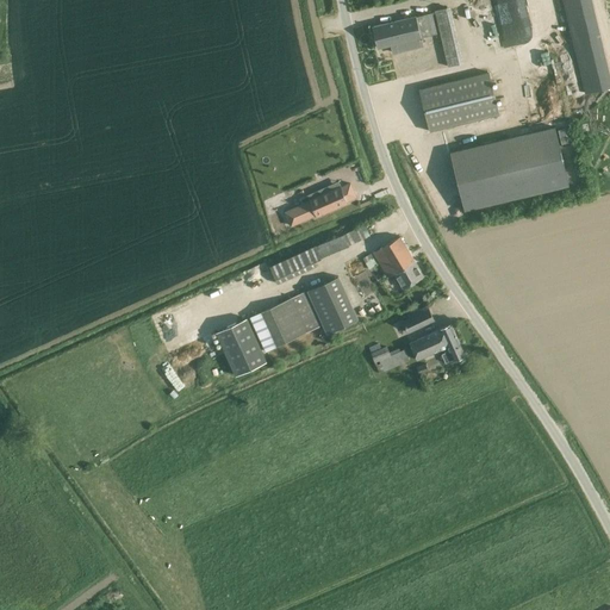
[(450,7),(434,11),(448,67),(464,64),(450,7)]
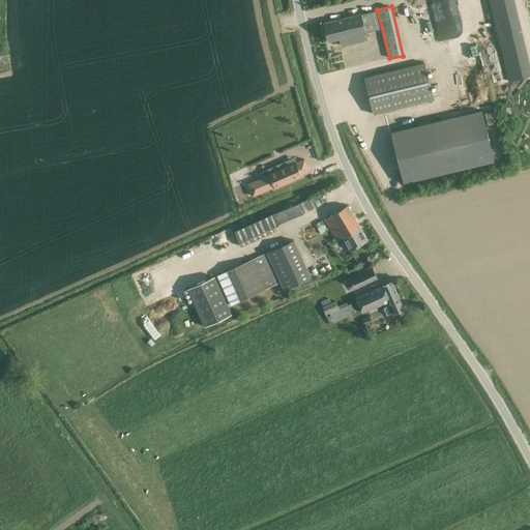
[(361,15),(334,21),(324,24),(328,41),(340,39),(342,46),(366,39),(365,33),(380,29),(375,11),(361,15)]
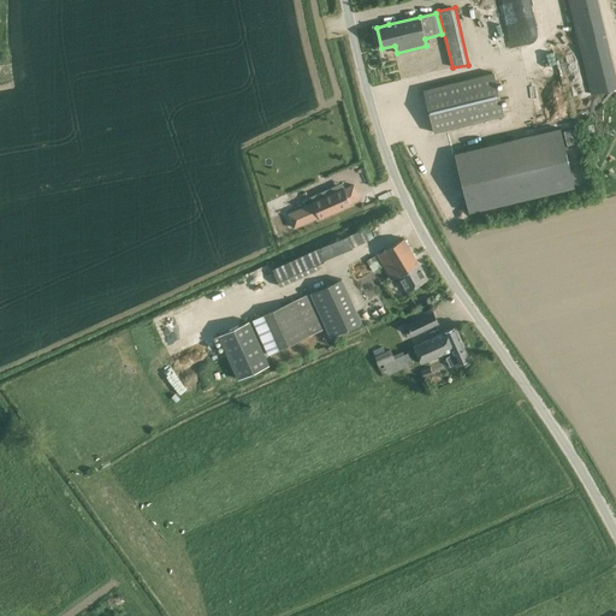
[(495,73),(436,88),(424,90),(434,132),(504,116),(495,73)]
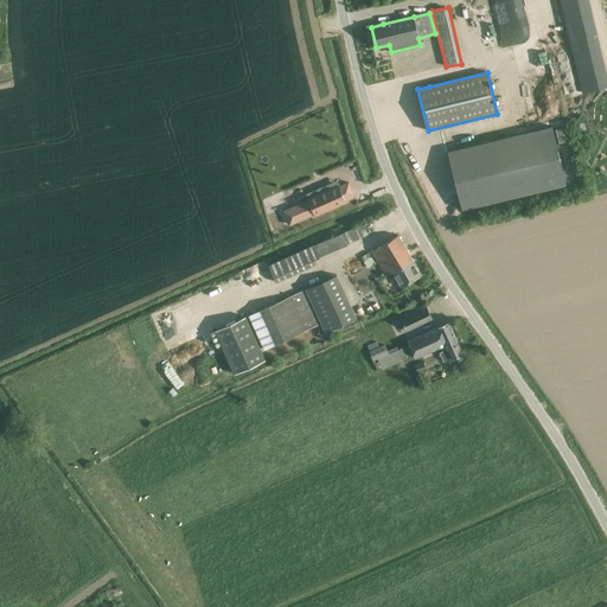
[(448,152),(461,208),(566,183),(553,127),(448,152)]
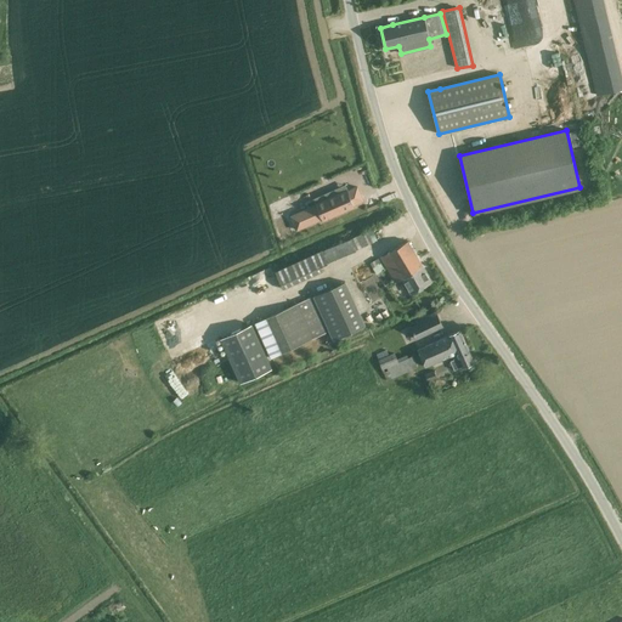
[(316,205),(290,216),(297,231),(322,220),(323,221),(355,208),(354,205),(365,202),(357,186),(348,191),(345,185),(314,199),(316,205)]
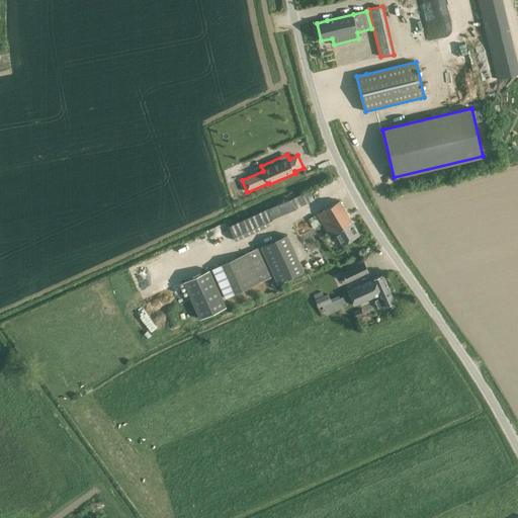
[(292,199),(267,209),(266,209),(230,226),(237,241),(268,227),(266,222),(272,220),(272,219),(295,208),(292,199)]
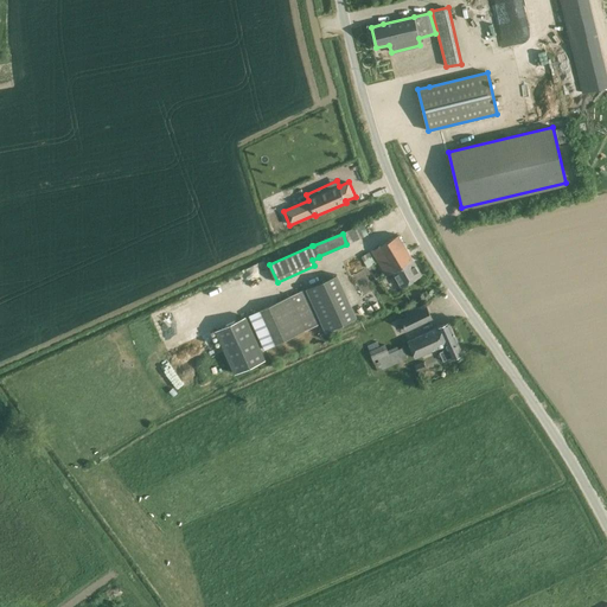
[(398,235),(388,241),(372,251),(385,275),(393,270),(401,287),(421,275),(398,235)]
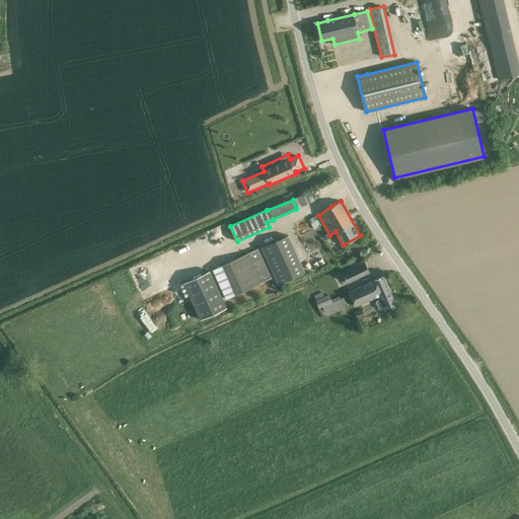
[(309,220),(314,229),(320,225),(315,216),(309,220)]
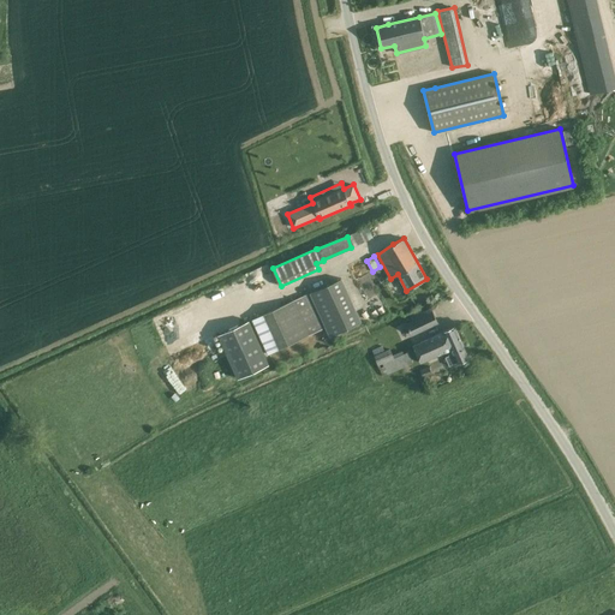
[(310,293),(330,336),(362,322),(341,279),(310,293)]
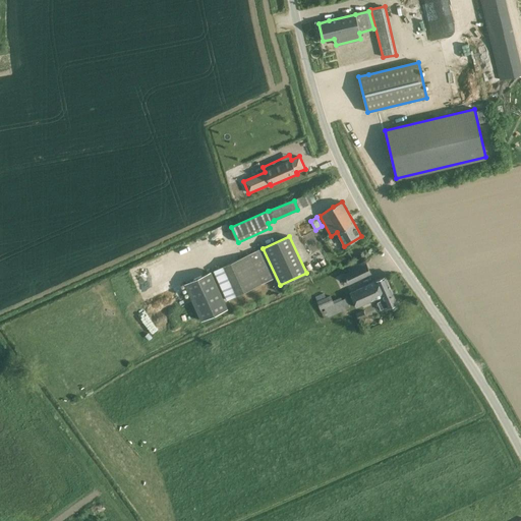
[(223,267),(214,272),(227,300),(236,295),(273,279),(274,278),(261,249),(223,267)]
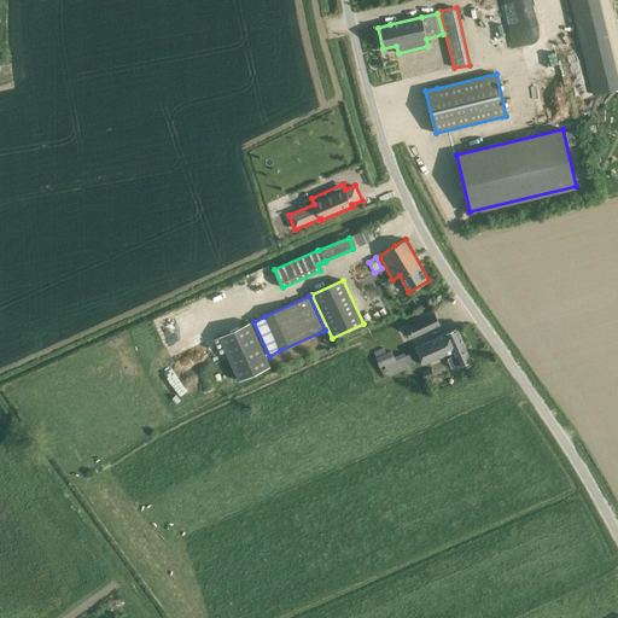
[(415,324),(408,327),(413,337),(439,325),(433,310),(414,319),(415,324)]
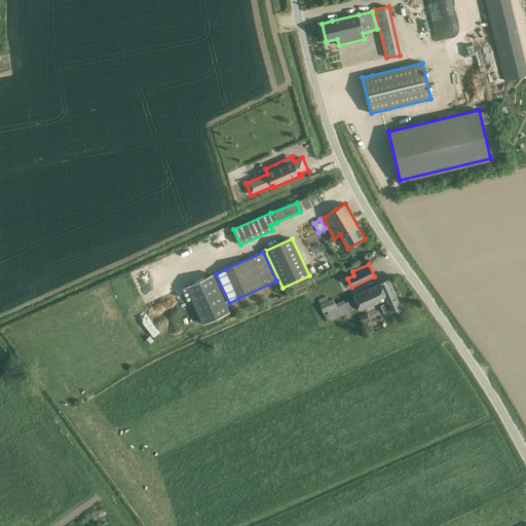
[(212,274),(187,286),(203,324),(230,311),(212,274)]
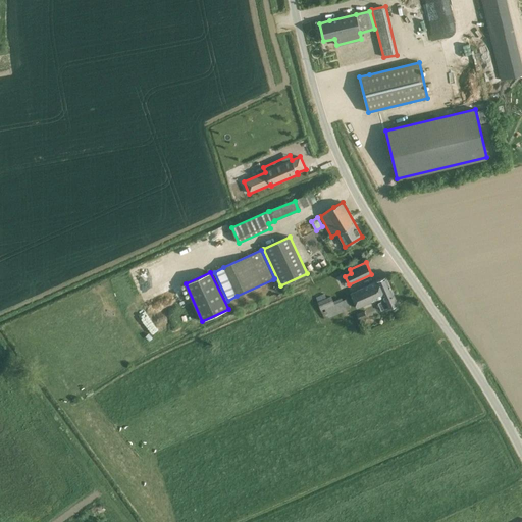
[(385,277),(376,282),(351,294),(357,308),(379,298),(380,301),(378,302),(382,311),(398,304),(385,277)]
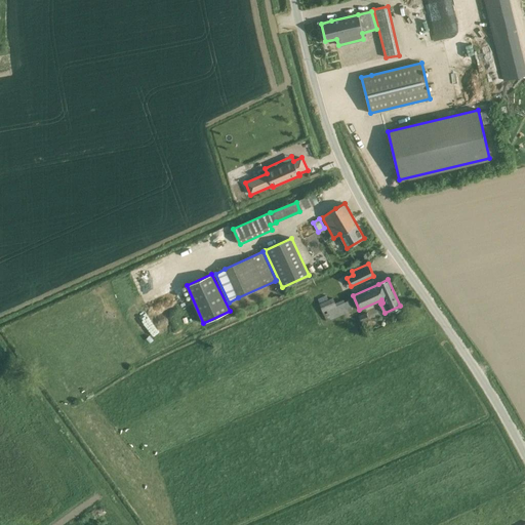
[(327,322),(353,311),(348,300),(345,301),(344,299),(335,303),(333,298),(328,300),(326,295),(317,299),(327,322)]
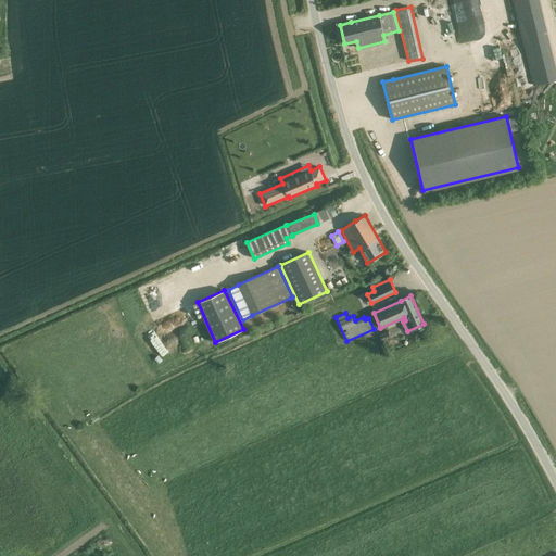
[(388,332),(380,336),(382,341),(390,338),(388,332)]
